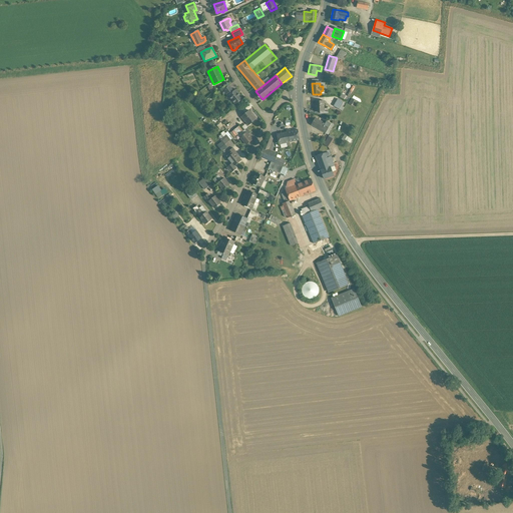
[(228,85),(223,89),(228,95),(233,91),(228,85)]
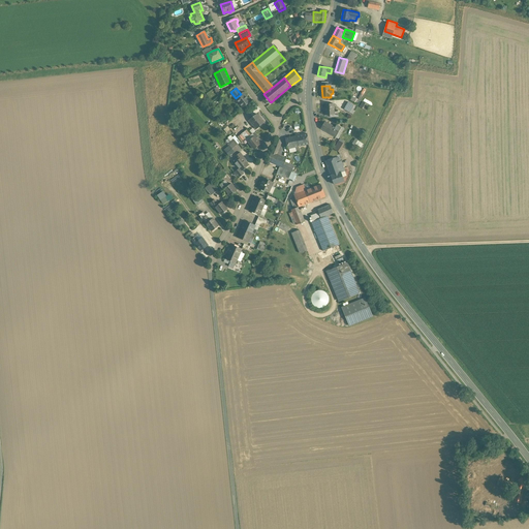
[(250,102),(243,93),(241,94),(236,98),(243,107),(250,102)]
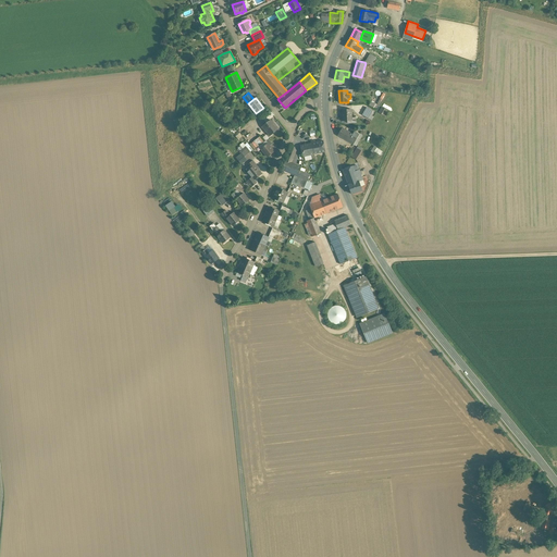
[(373,111),(367,108),(362,115),(368,119),(373,111)]
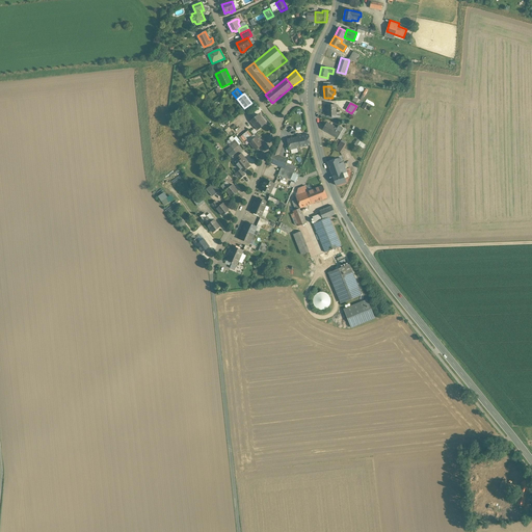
[(336,104),(327,105),(327,111),(326,111),(327,115),(336,115),(336,104)]
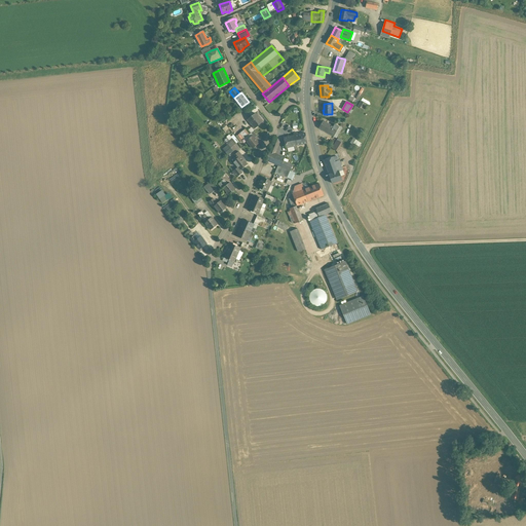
[(259,118),(255,113),(248,119),(255,128),(263,121),(260,117),(259,118)]
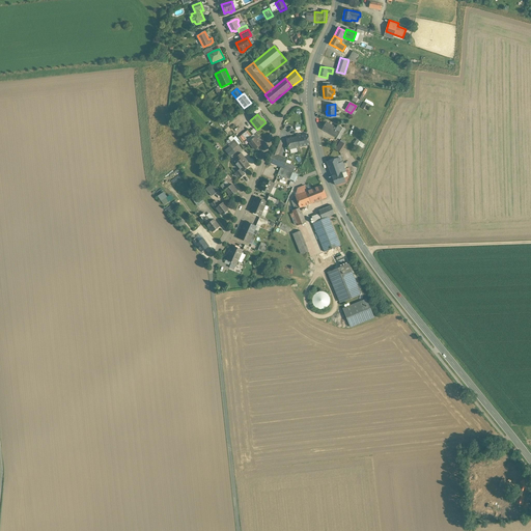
[(337,128),(327,121),(322,130),(337,138),(339,139),(345,130),(342,128),(338,126),(337,128)]
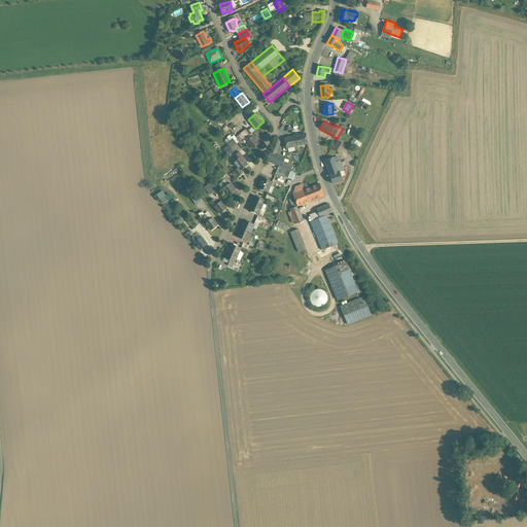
[(306,133),(294,136),(296,146),(297,146),(308,144),(306,133)]
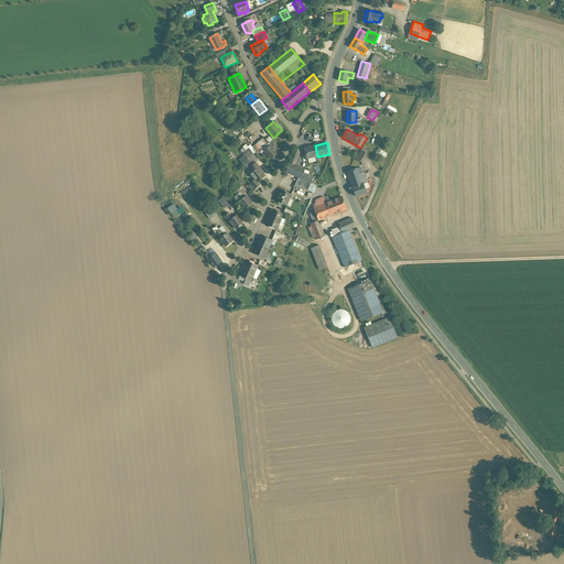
[(273,148),(271,145),(264,151),(271,159),(278,153),(273,148)]
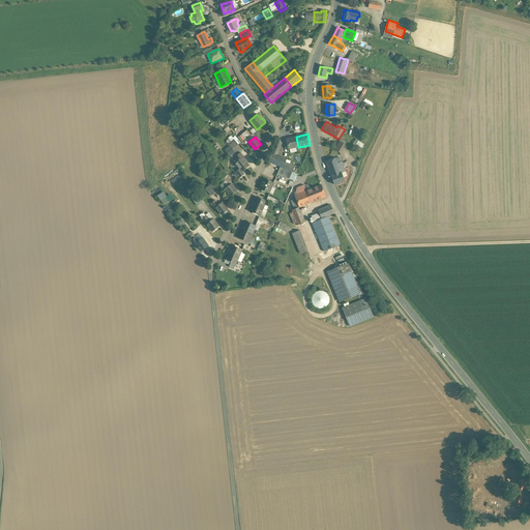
[(278,137),(271,152),(277,154),(282,143),(278,137)]
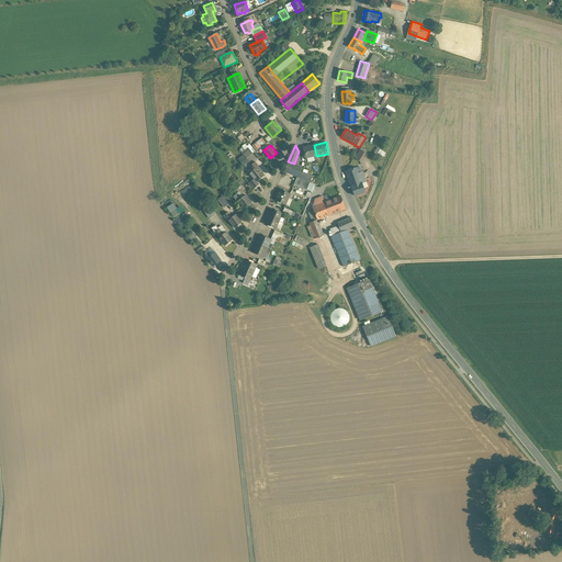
[(314,145),(303,147),(305,158),(315,156),(316,156),(314,145)]
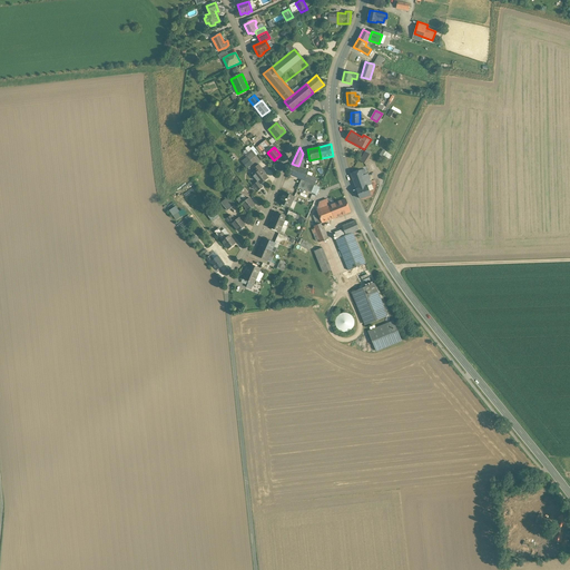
[(389,158),(391,154),(382,149),(380,154),(389,158)]
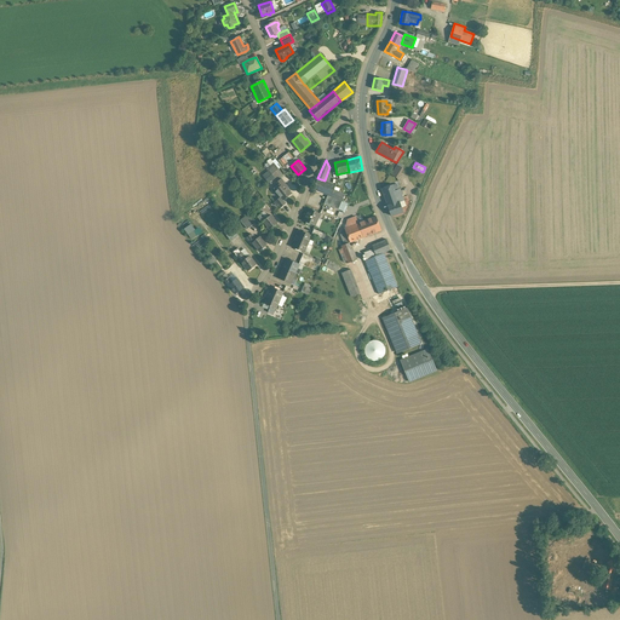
[(279,170),(274,164),(268,168),(273,174),(279,170)]
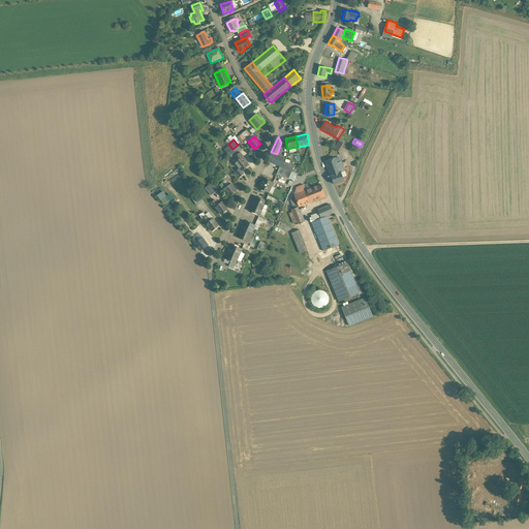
[(339,142),(334,150),(339,153),(344,145),(339,142)]
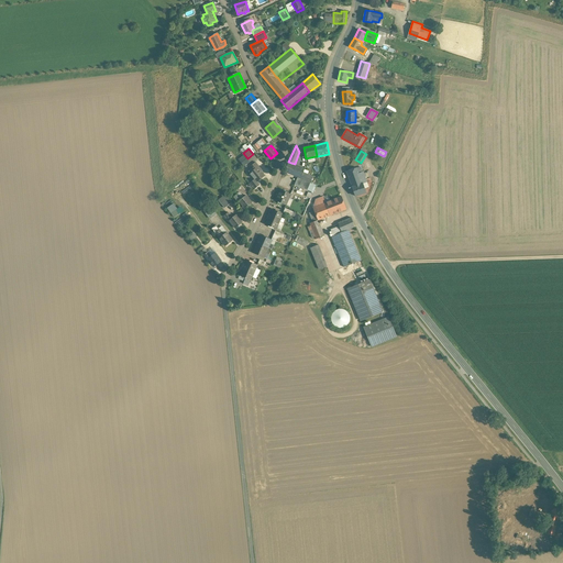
[(260,167),(255,162),(250,166),(252,168),(254,170),(258,167),(258,168),(260,167)]
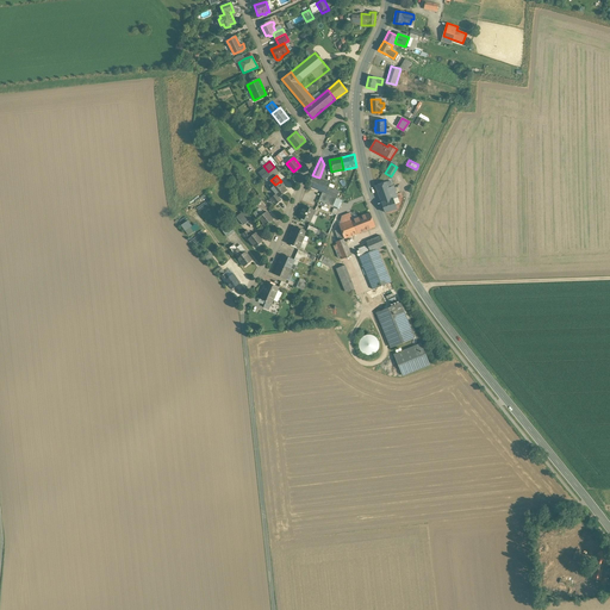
[(319,178),(312,175),(309,186),(323,192),(327,193),(329,187),(330,182),(319,178)]
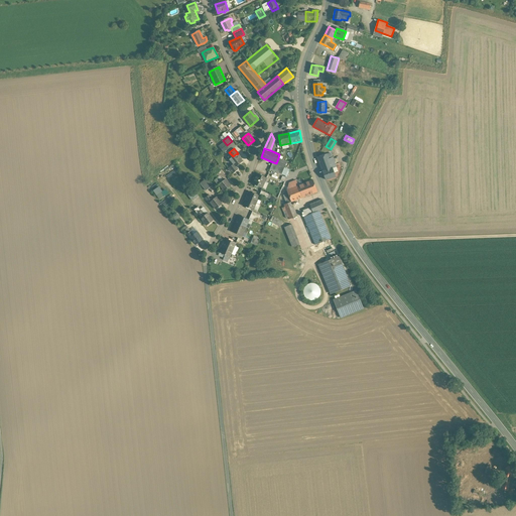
[(237,154),(237,153),(233,156),(231,154),(228,157),(233,164),(229,167),(234,173),(238,169),(236,166),(243,161),(237,154)]
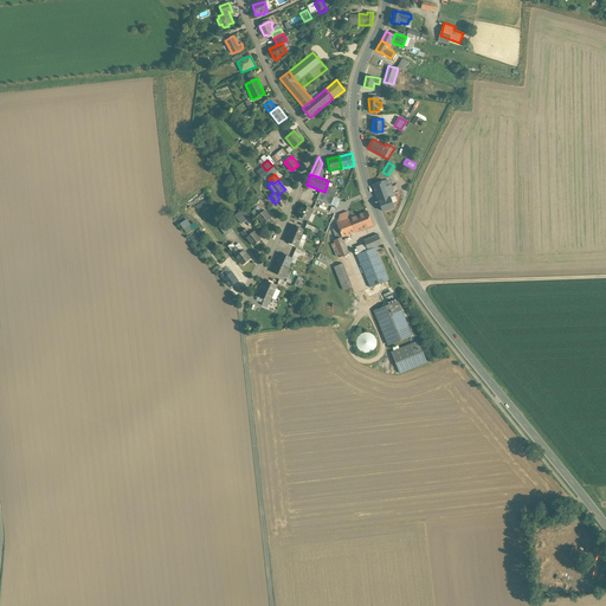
[(385,181),(373,185),(379,201),(391,198),(395,197),(391,185),(387,187),(385,181)]
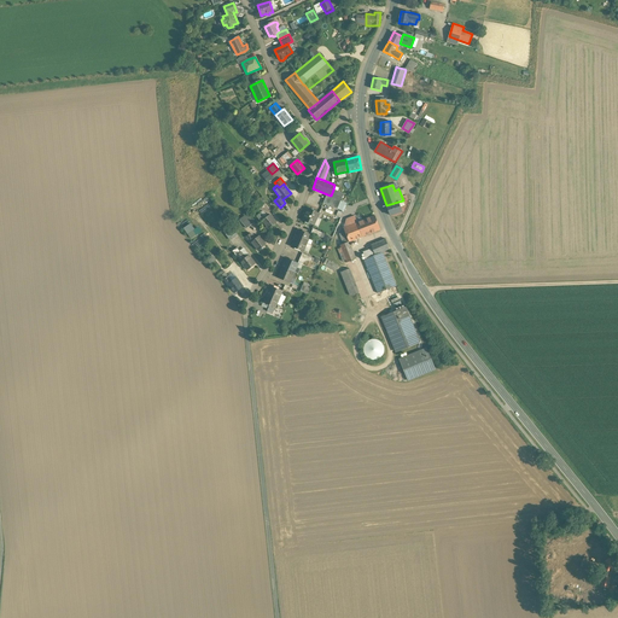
[(344,193),(333,190),(331,196),(336,198),(340,200),(344,193)]
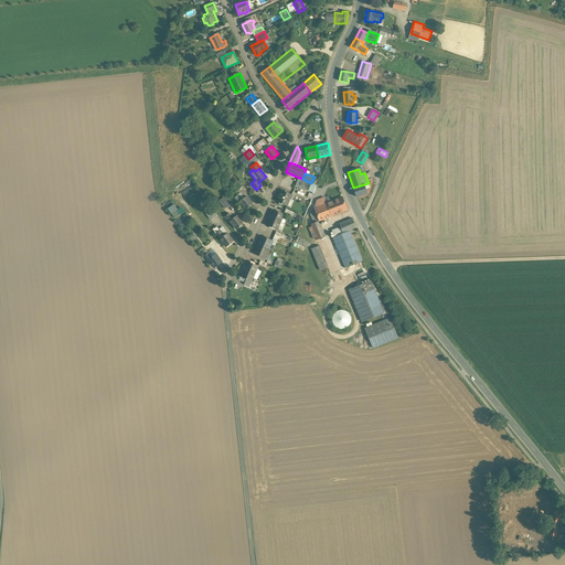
[(302,179),(299,178),(296,185),(304,189),(307,181),(302,179)]
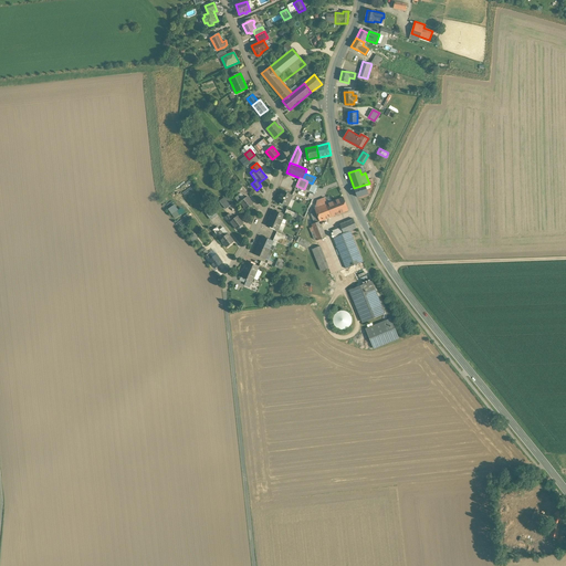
[(354,188),(357,197),(368,194),(365,185),(354,188)]
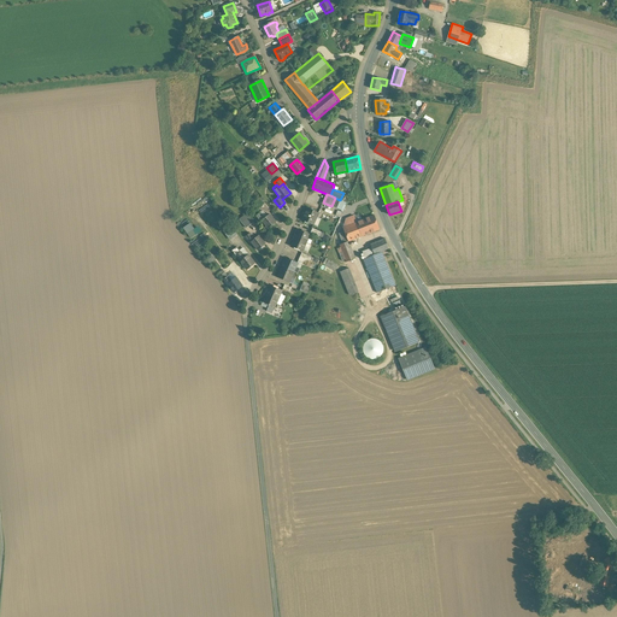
[(270,215),(264,218),(257,209),(253,212),(260,222),(262,221),(268,229),(276,222),(270,215)]
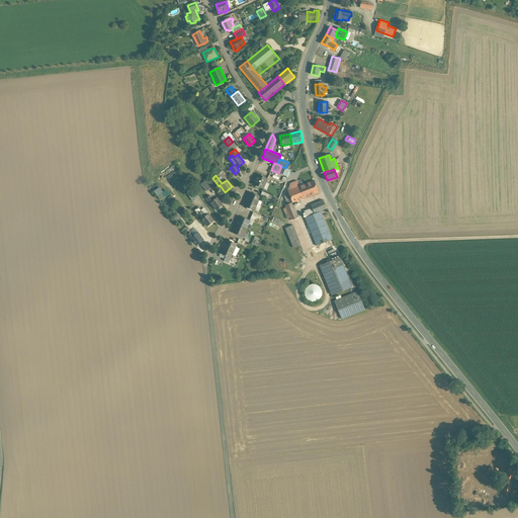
[(267,179),(258,175),(254,184),(263,188),(267,179)]
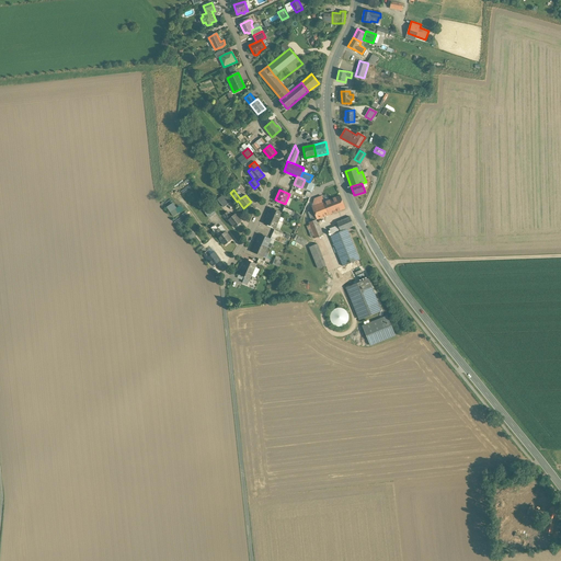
[(225,194),(218,199),(220,203),(228,197),(225,194)]
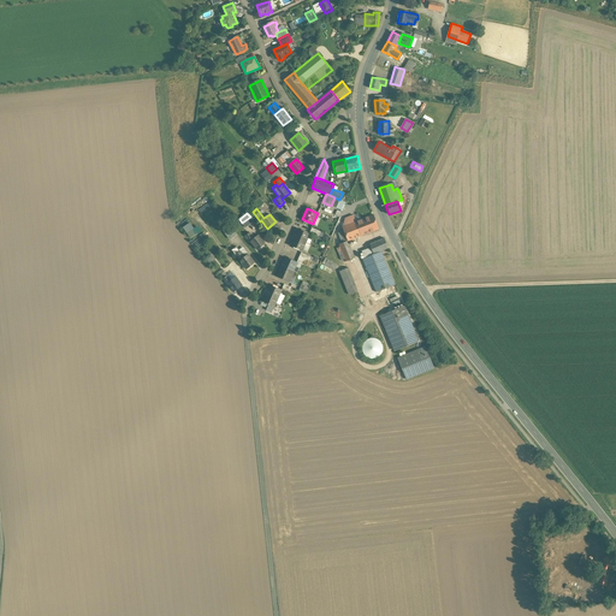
[(373,215),(363,219),(369,234),(379,229),(373,215)]
